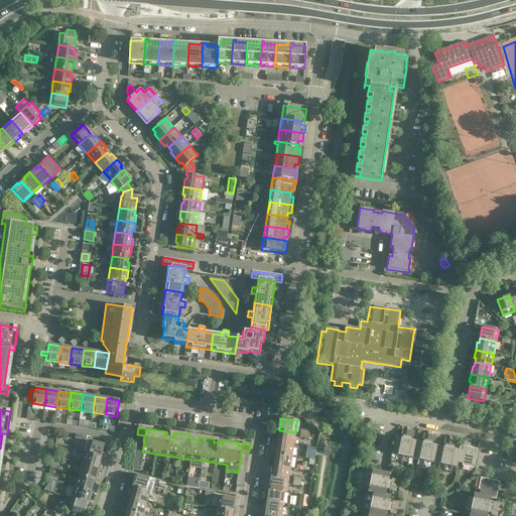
[(275,441),(293,444),(295,432),(279,430),(278,434),(276,434),(275,441)]
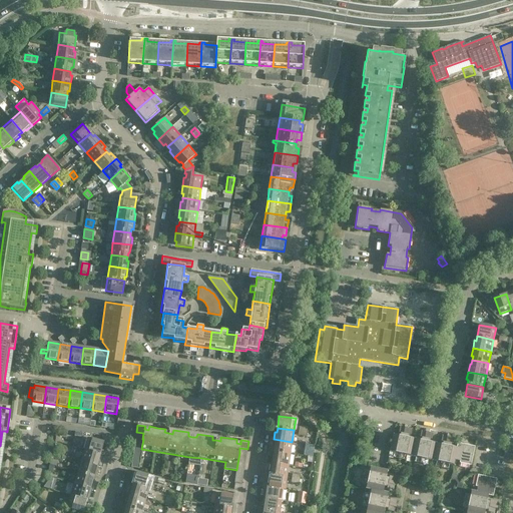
[(389,452),(388,457),(393,458),(394,453),(411,457),(415,439),(393,435),(389,452)]
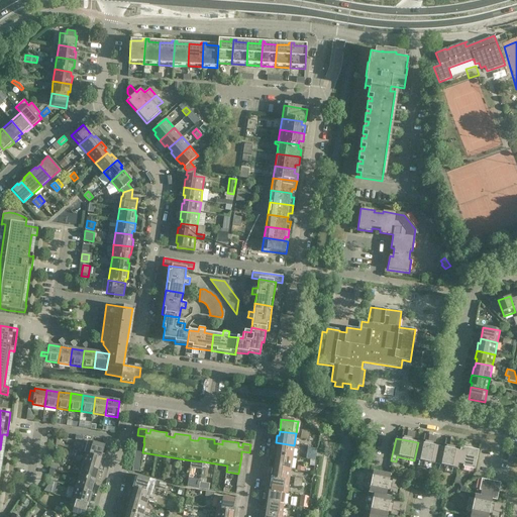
[(89,441),(85,453),(101,457),(104,446),(89,441)]
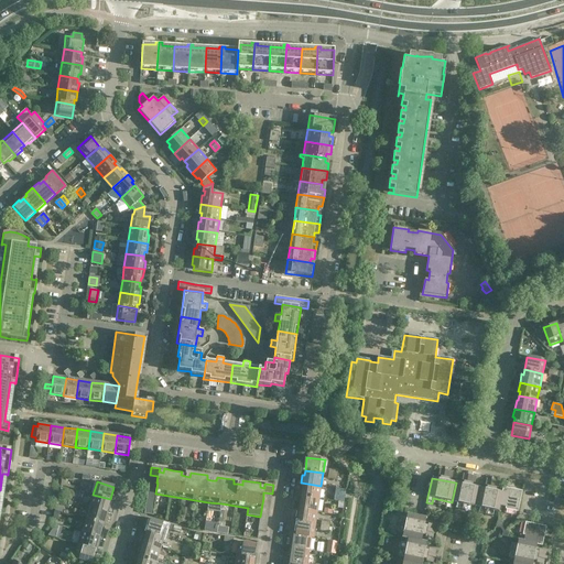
[(152,516),(153,509),(155,494),(158,483),(156,483),(151,481),(149,497),(147,496),(144,514),(152,516)]
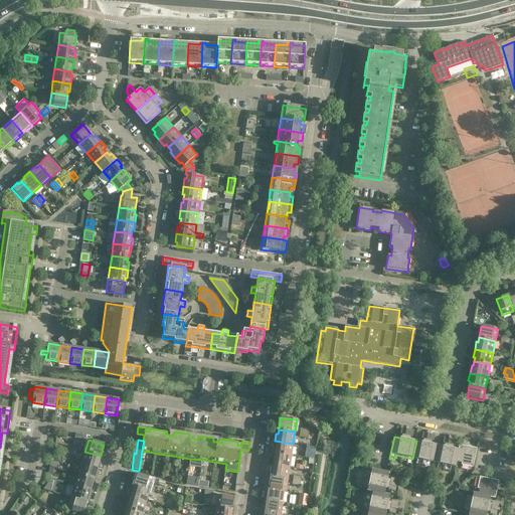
[(275,454),(291,456),(293,444),(275,441),(274,449),(276,449),(275,454)]
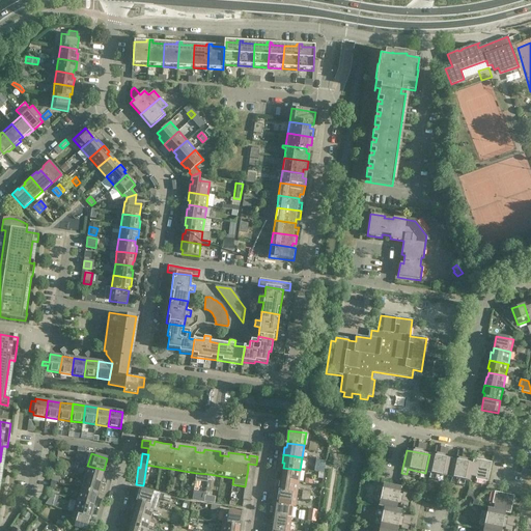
[(451,459),(429,454),(425,473),(447,477),(451,459)]
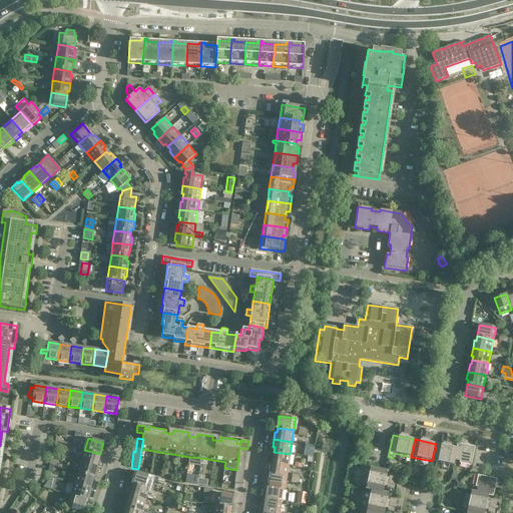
[(456,448),(457,448),(454,460),(455,460),(460,461),(459,463),(471,466),(475,447),(457,443),(456,448)]
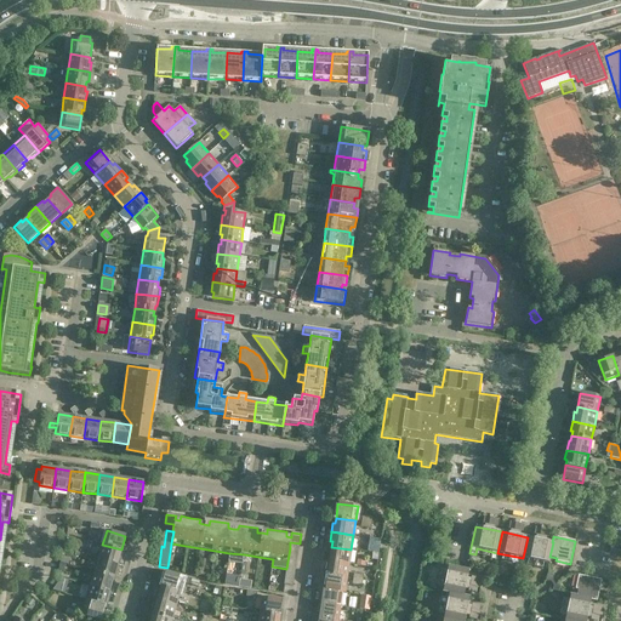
[(369,537),(368,551),(379,553),(381,540),(369,537)]
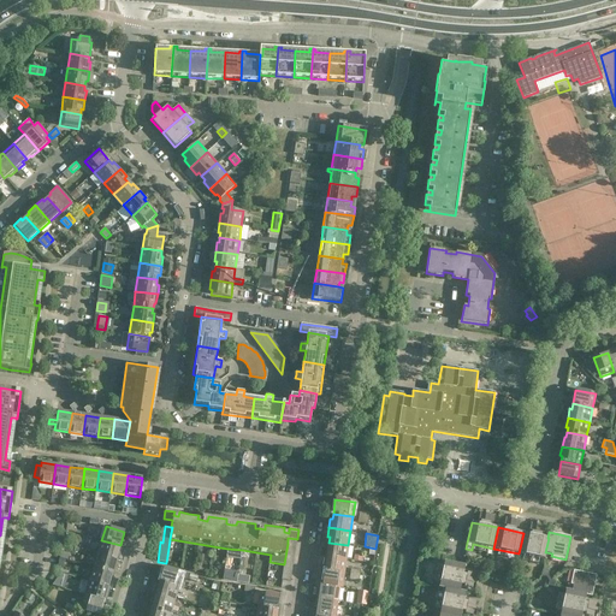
[(545,552),(549,538),(548,538),(523,533),(519,554),(545,558),(546,552),(545,552)]
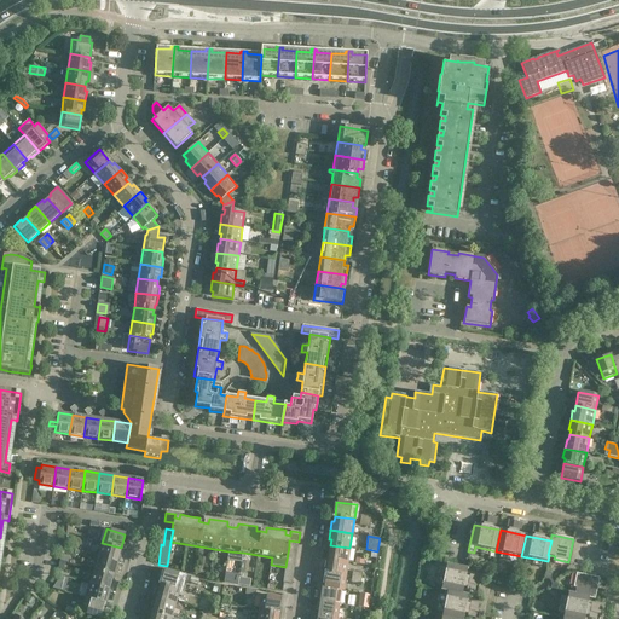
[(615,553),(617,543),(608,542),(607,550),(615,553)]
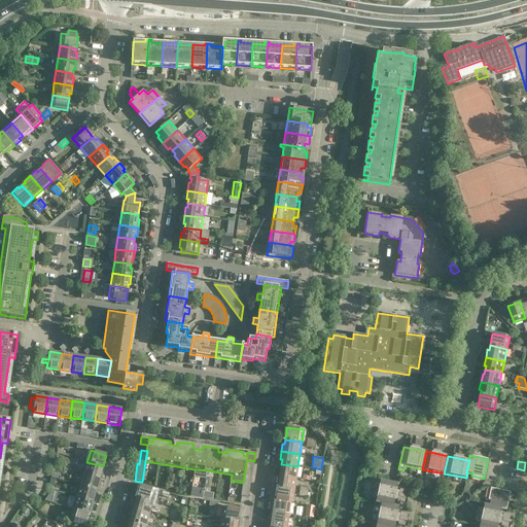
[(103,466),(86,462),(83,473),(101,479),(104,471),(102,470),(103,466)]
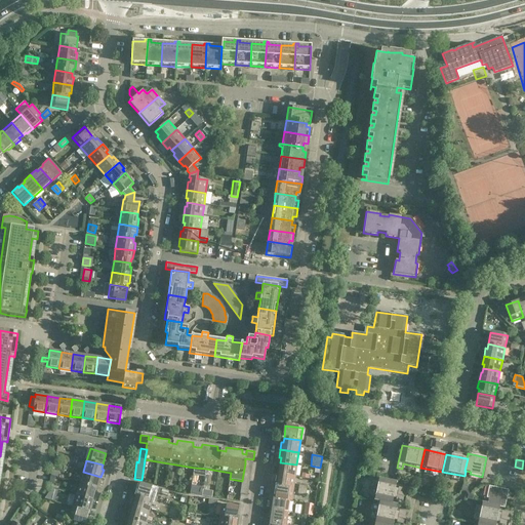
[(276,474),(295,477),(296,465),(280,462),(279,467),(278,466),(276,474)]
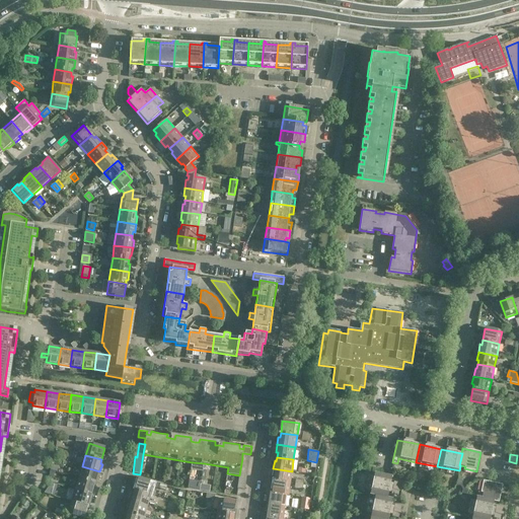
[(244,490),(245,484),(247,473),(245,472),(247,459),(242,458),(240,469),(239,475),(237,489),(244,490)]
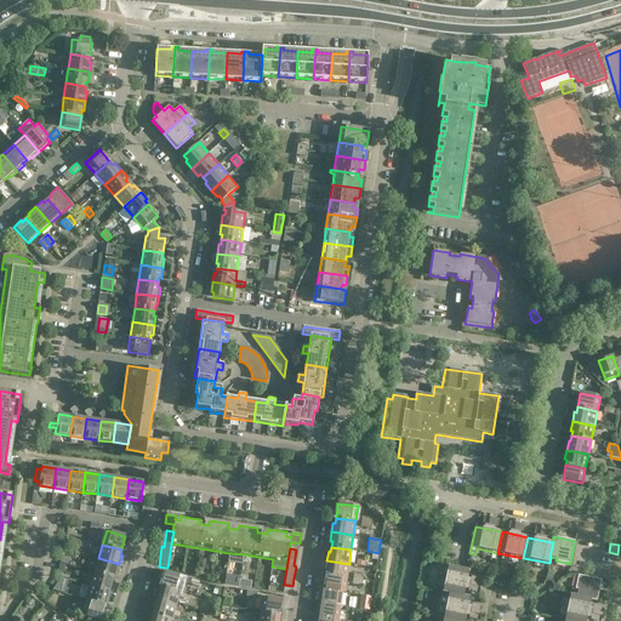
[(117,574),(119,564),(98,558),(93,573),(113,577),(115,573),(117,574)]
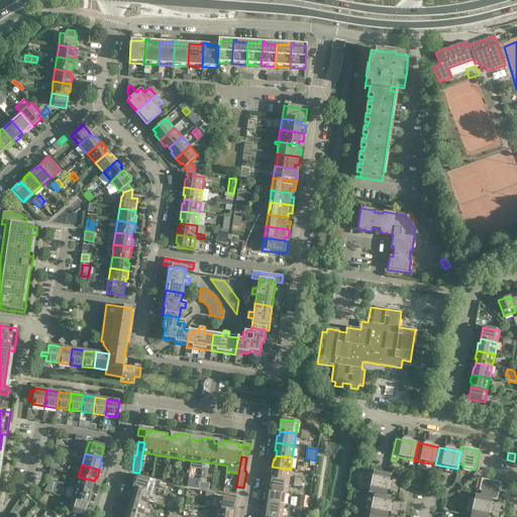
[(272,479),(289,482),(291,470),(272,467),(271,475),(273,475),(272,479)]
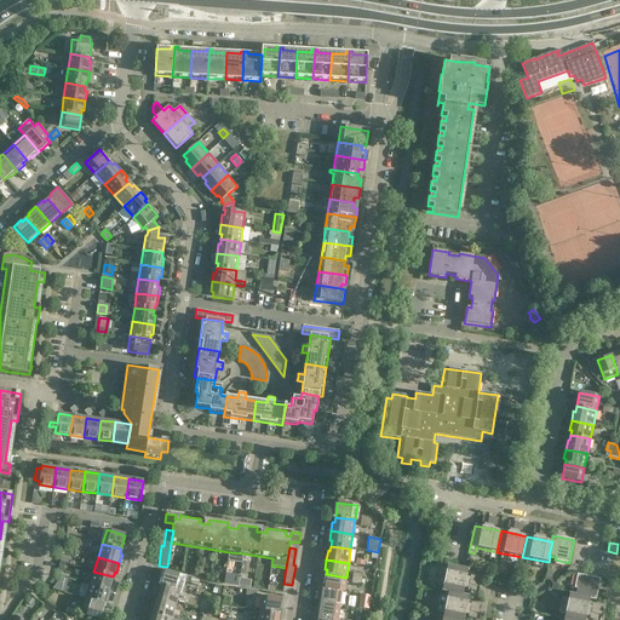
[(463,595),(468,569),(447,564),(442,591),(448,592),(463,595)]
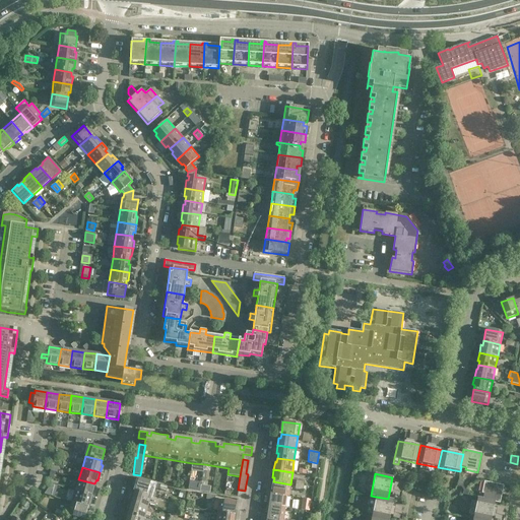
[(154,483),(138,478),(135,491),(151,495),(154,483)]
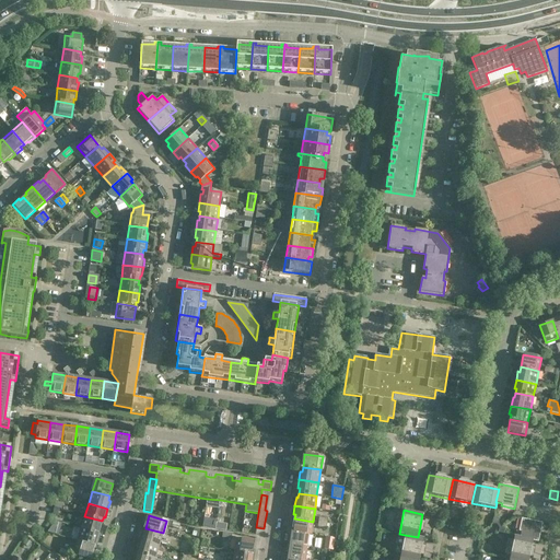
[(101,525),(102,521),(84,516),(81,528),(101,535),(103,526),(101,525)]
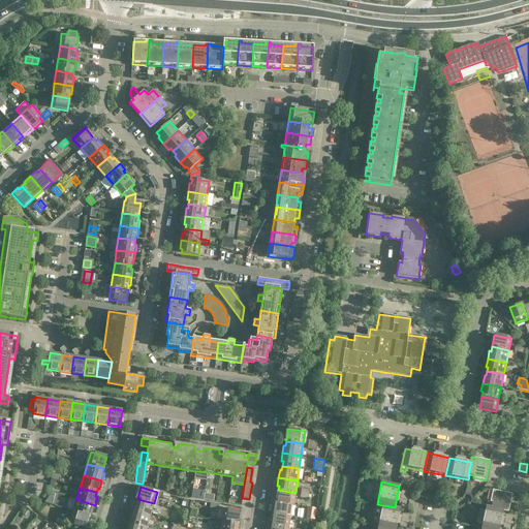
[(278,490),(277,502),(291,505),(293,505),(296,493),(278,490)]
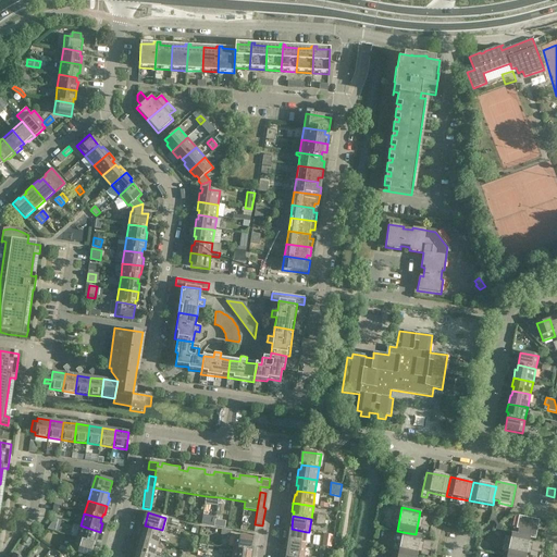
[(517,534),(530,537),(535,539),(540,520),(519,516),(516,529),(518,529),(517,534)]
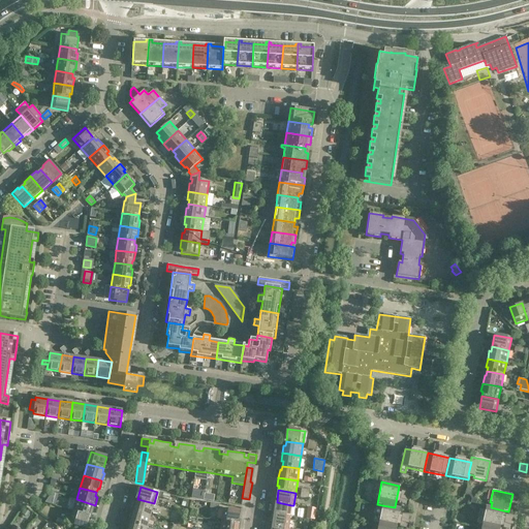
[(93,512),(95,505),(76,499),(73,511),(90,517),(91,511),(93,512)]
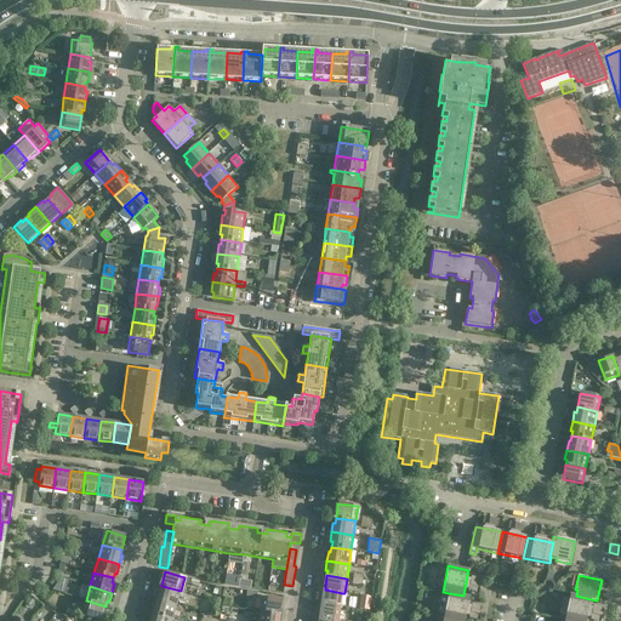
[(155,599),(176,605),(181,591),(161,586),(160,591),(158,590),(155,599)]
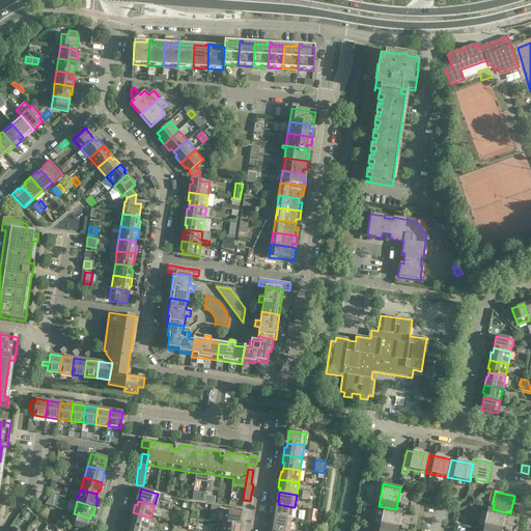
[(292,507),(278,504),(276,504),(275,508),(274,508),(272,515),(291,519),(292,507)]
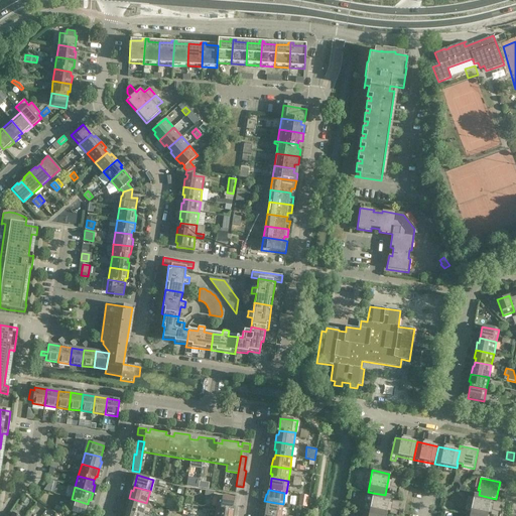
[(385,495),(373,493),(369,514),(377,515),(386,515),(390,496),(385,495)]
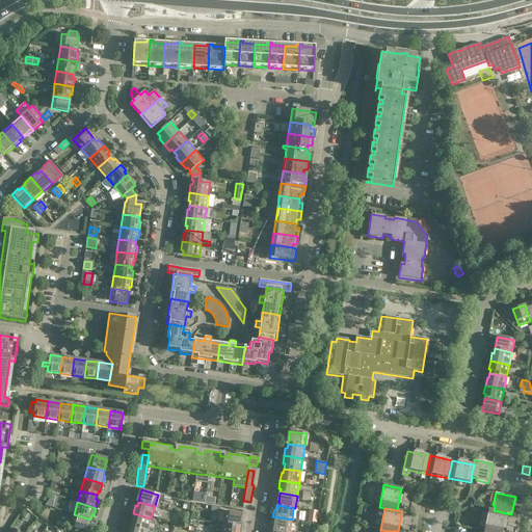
[(506,513),(494,510),(488,509),(484,531),(485,531),(502,531),(506,513)]
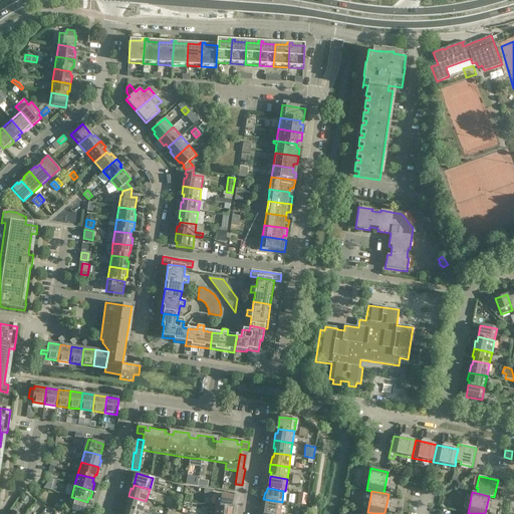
[(299,493),(297,504),(305,505),(307,494),(299,493)]
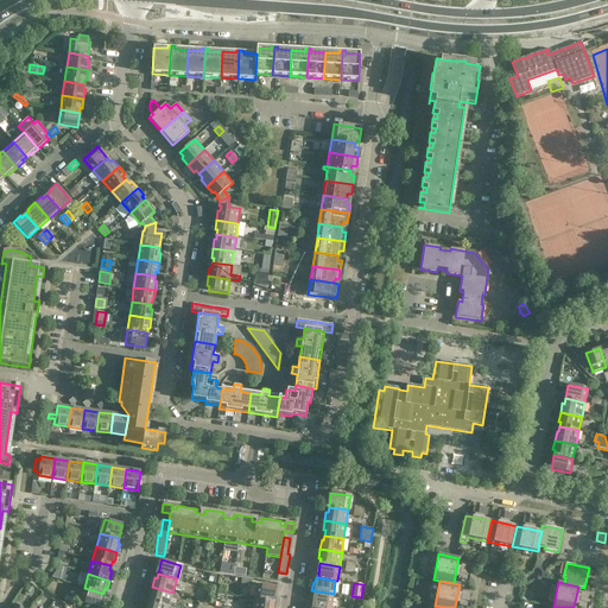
[(257,584),(254,599),(274,601),(276,587),(257,584)]
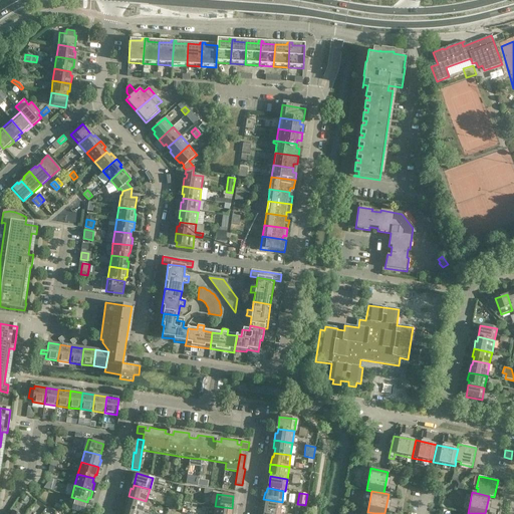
[(126,508),(143,512),(146,501),(129,496),(125,503),(127,504),(126,508)]
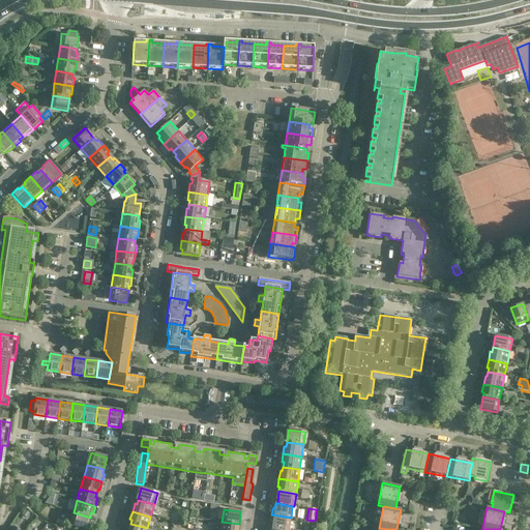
[(86,529),(90,518),(74,512),(69,525),(86,529)]
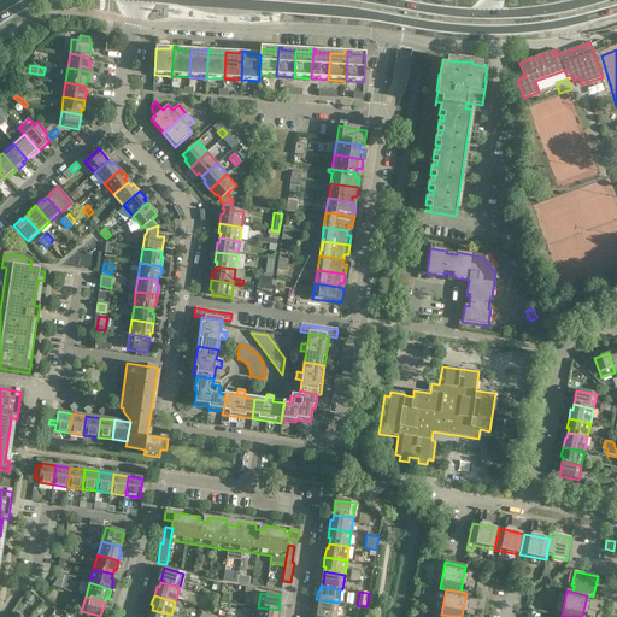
[(317,615),(335,616),(339,603),(316,599),(315,609),(317,610),(317,615)]
